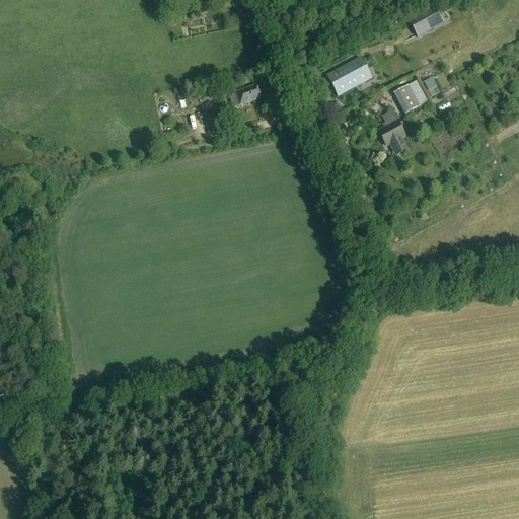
[(436,10),(411,23),(418,36),(443,22),(436,10)]
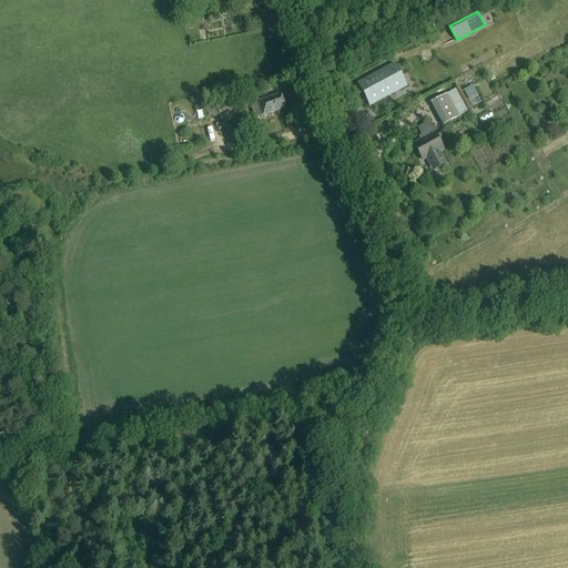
[(403,84),(394,69),(361,87),(369,103),(403,84)]
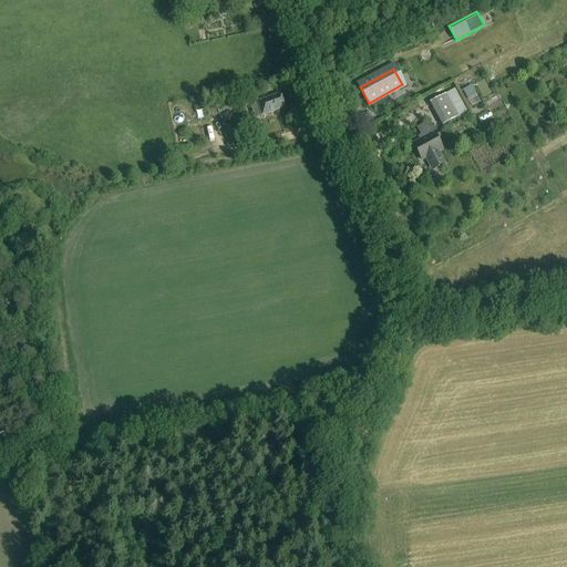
[(463,89),(468,99),(478,94),(473,84),(463,89)]
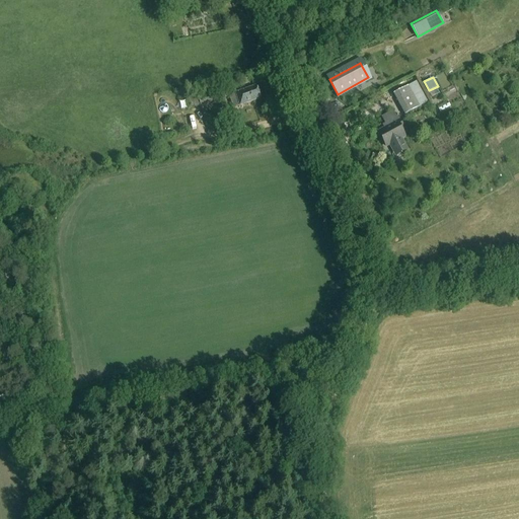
[(227,88),(215,92),(218,100),(228,96),(233,109),(239,106),(239,107),(261,100),(256,87),(230,96),(227,88)]
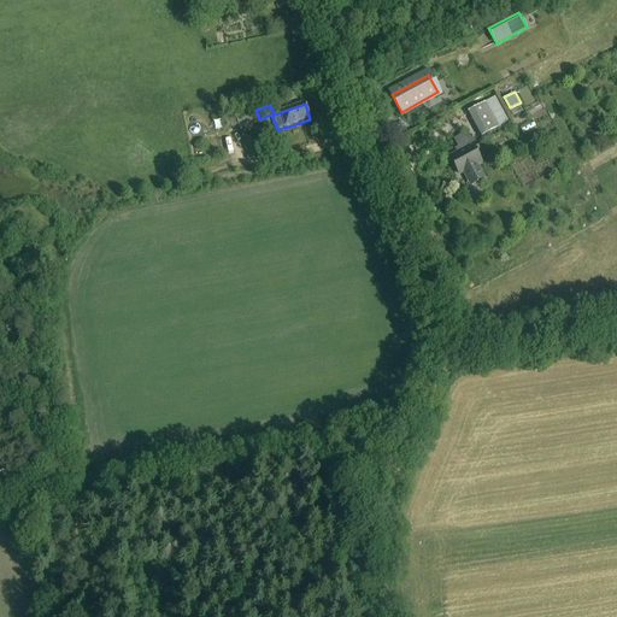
[(485,104),(468,113),(481,139),(499,128),(485,104)]
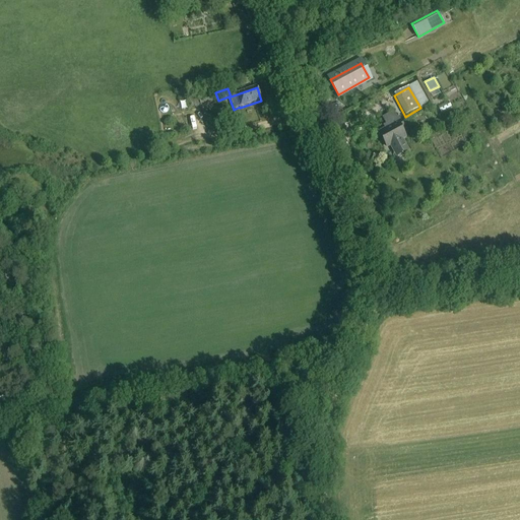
[(198,96),(201,109),(218,105),(215,92),(198,96)]
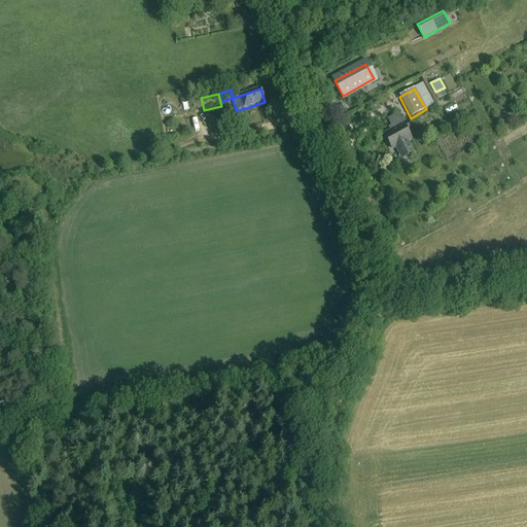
[(410,131),(406,123),(405,124),(399,114),(389,119),(394,129),(385,134),(392,148),(396,146),(402,159),(413,152),(407,141),(411,139),(408,133),(410,131)]
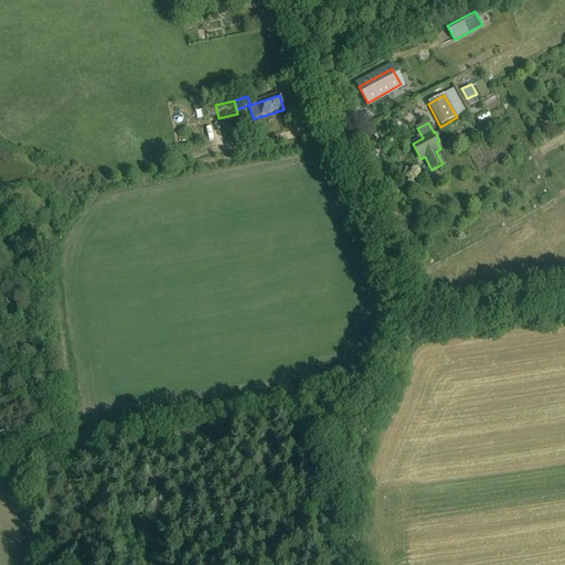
All buildings are outlined.
